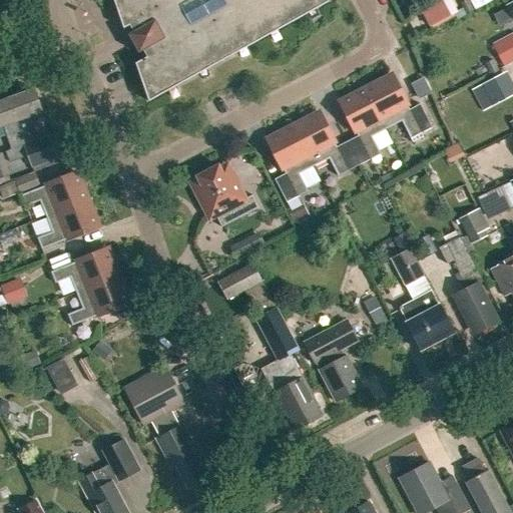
[(113,0),(123,29),(129,26),(133,32),(128,35),(133,44),(138,53),(143,51),(146,57),(135,63),(148,102),(329,2),(327,0),(113,0)]
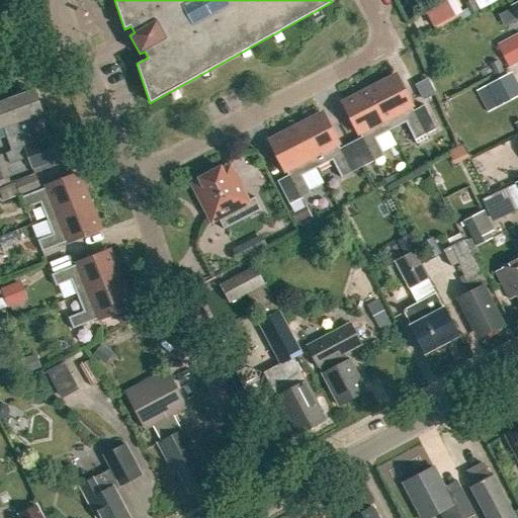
[(471,0),(463,4),(468,15),(477,11),(471,0)]
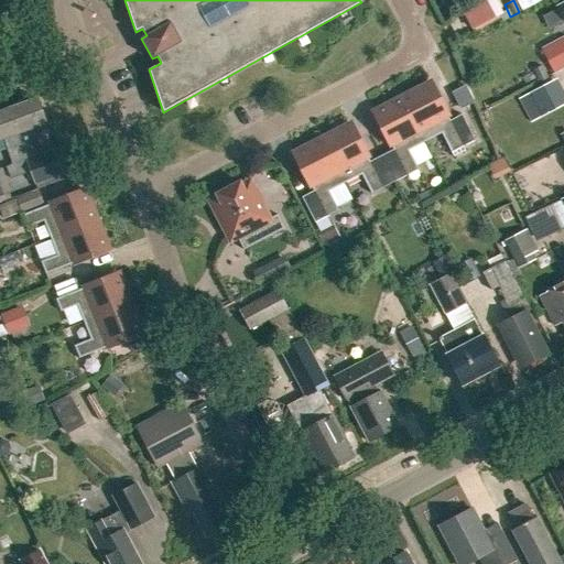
[(452,4),(443,7),(445,14),(453,13),(452,4)]
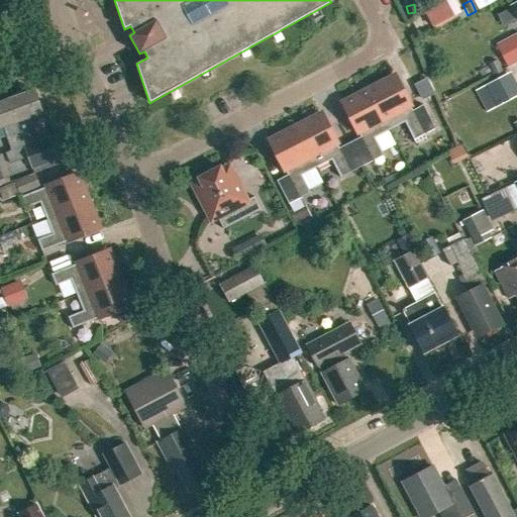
[(516,34),(516,33),(495,44),(507,68),(516,62),(516,34)]
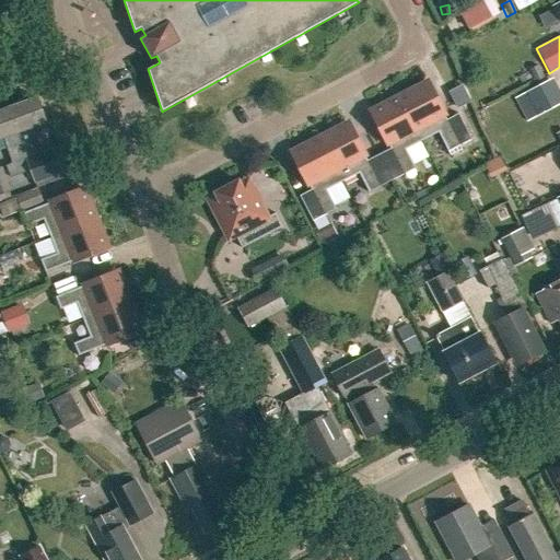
[(537,66),(528,70),(535,82),(544,77),(537,66)]
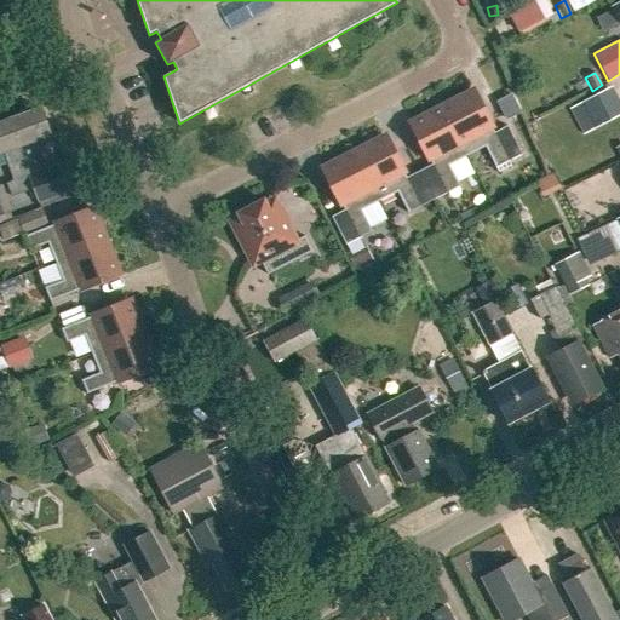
[(569,108),(583,135),(619,114),(607,89),(569,108)]
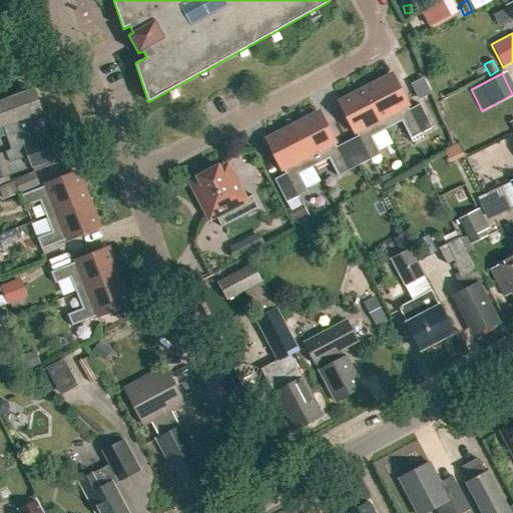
[(366,88),(387,129),(401,122),(410,139),(432,128),(420,104),(409,110),(392,75),(366,88)]
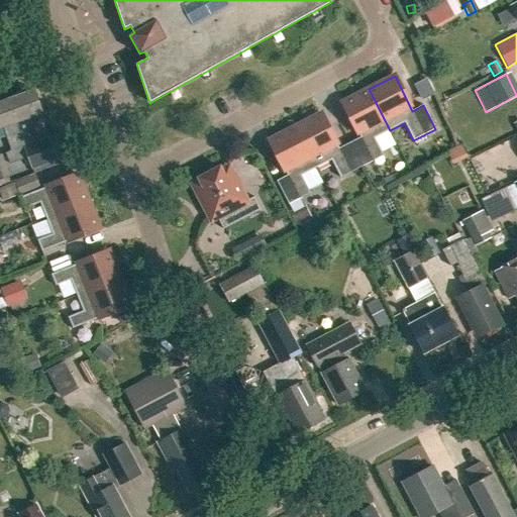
[(344,132),(363,167),(384,156),(375,138),(390,130),(369,89),(342,103),(354,126),(344,132)]
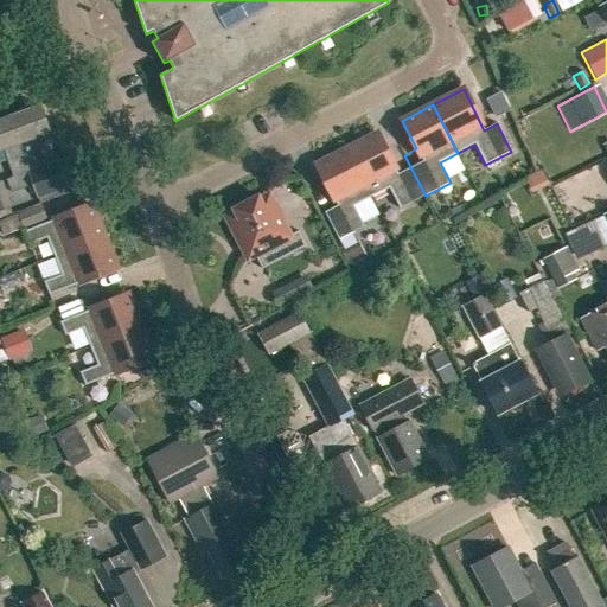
[(18,145),(33,184),(39,197),(66,187),(57,161),(43,167),(38,154),(40,153),(36,138),(50,133),(39,106),(8,117),(18,145)]
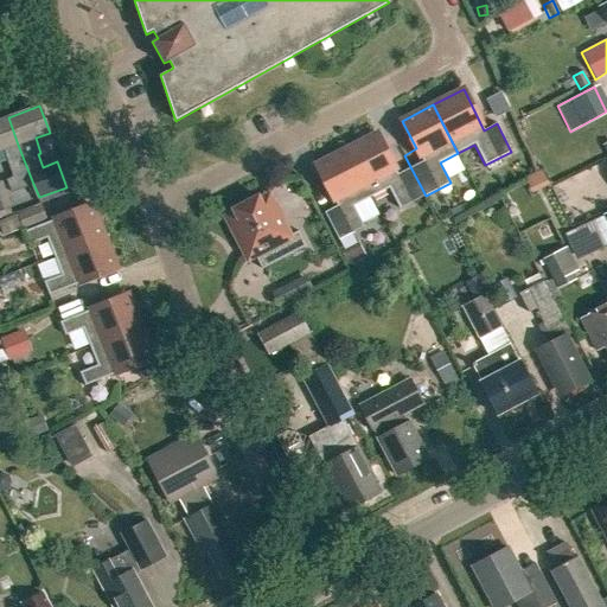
[(7,179),(12,192),(32,184),(37,198),(38,198),(39,197),(33,184),(18,145),(8,117),(0,120),(0,149),(4,149),(14,177),(7,179)]
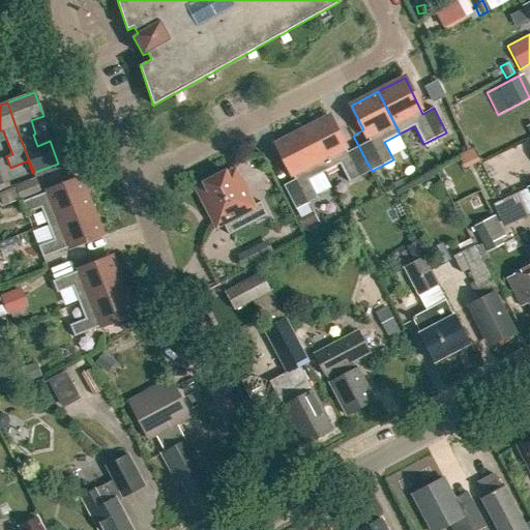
[(302,130),(324,173),(340,165),(349,182),(372,171),(353,136),(342,141),(329,117),(302,130)]
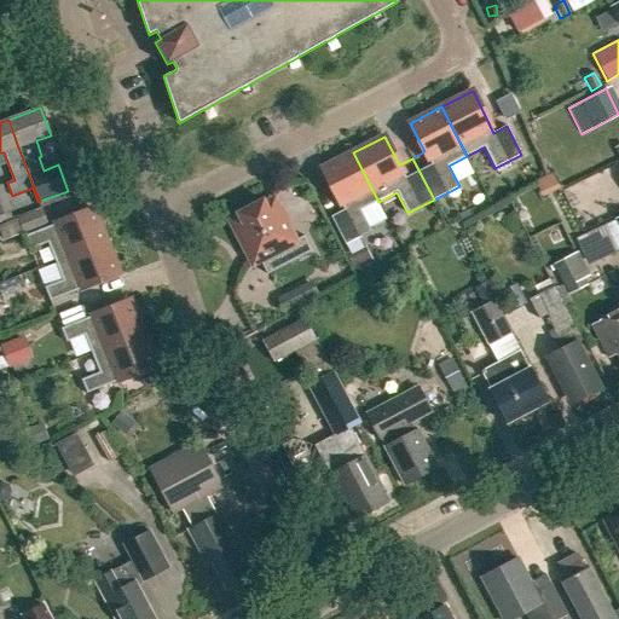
[(330,217),(345,246),(371,232),(360,210),(379,202),(353,152),(323,168),(343,210),(330,217)]
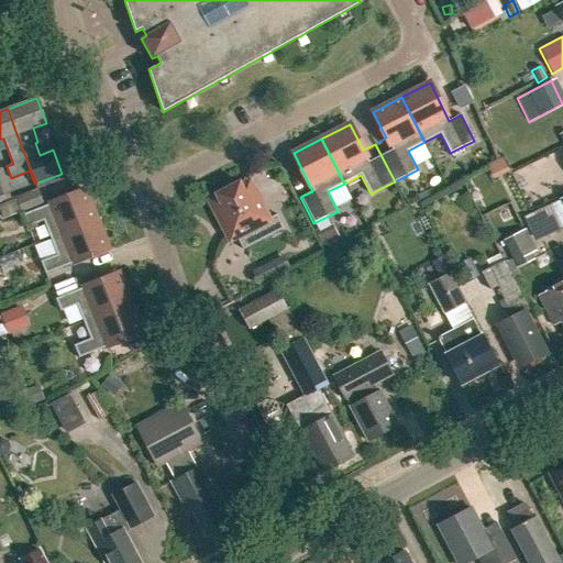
[(6,164),(0,165),(0,191),(13,187),(6,164)]
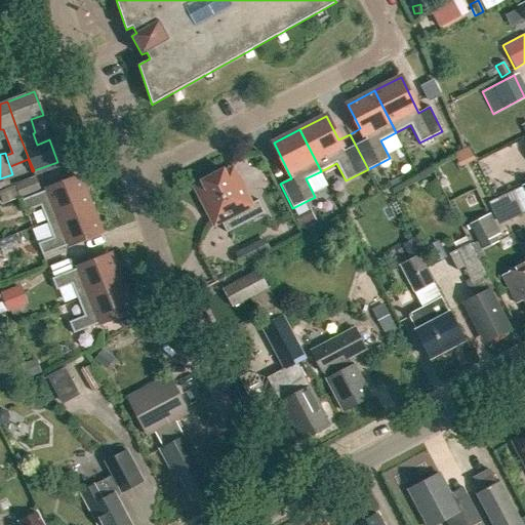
[(410,172),(403,158),(392,164),(399,177),(410,172)]
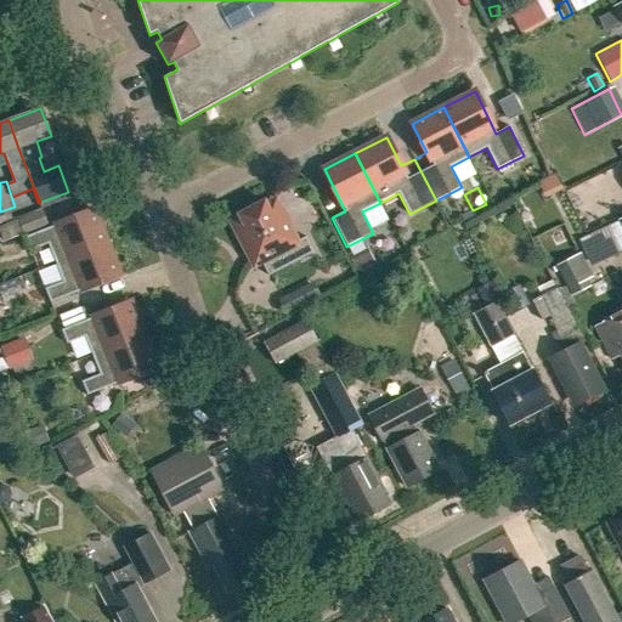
[(261,261),(269,276),(314,253),(305,237),(297,242),(275,202),(266,207),(264,201),(239,213),(242,219),(233,224),(254,265),(261,261)]
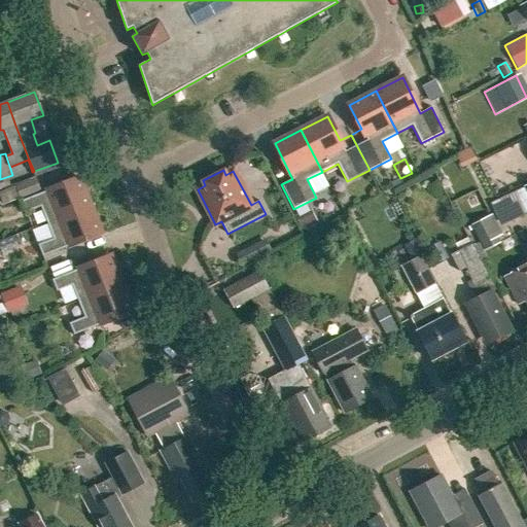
[(47,222),(91,206),(79,178),(21,201),(26,213),(40,207),(47,222)]
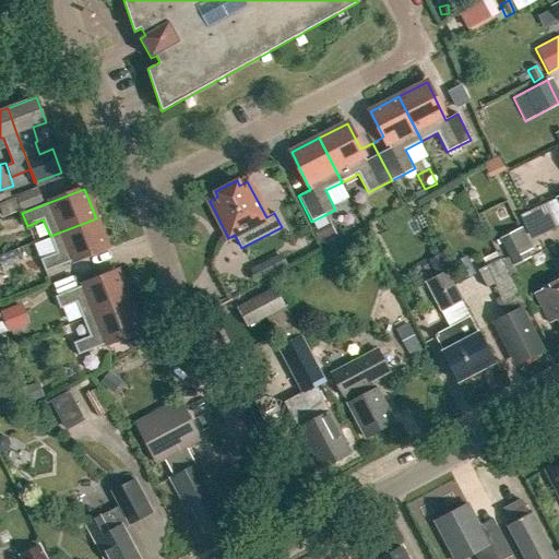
[(542,202),(527,209),(538,233),(552,226),(542,202)]
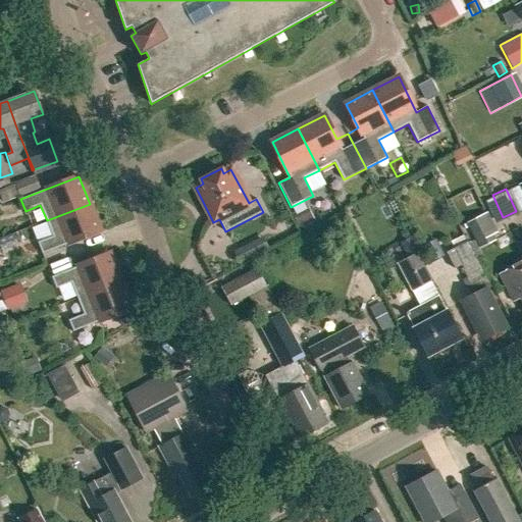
[(38,243),(42,254),(101,230),(90,204),(47,220),(53,237),(38,243)]
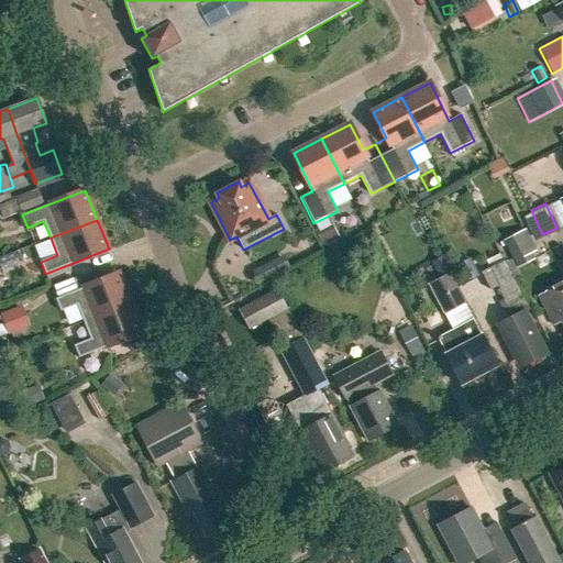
[(504,240),(517,267),(534,258),(531,252),(536,250),(526,229),(504,240)]
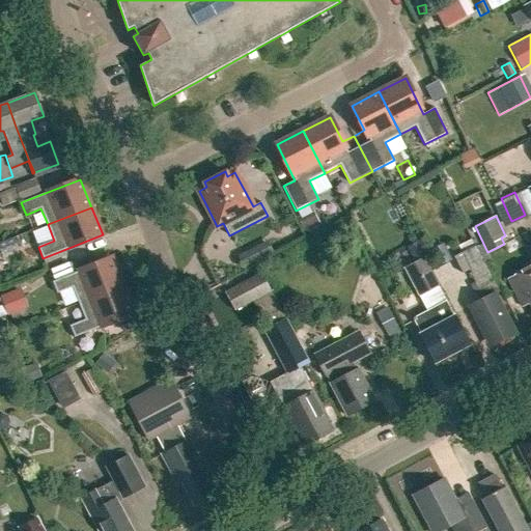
[(299,223),(304,232),(313,226),(308,218),(299,223)]
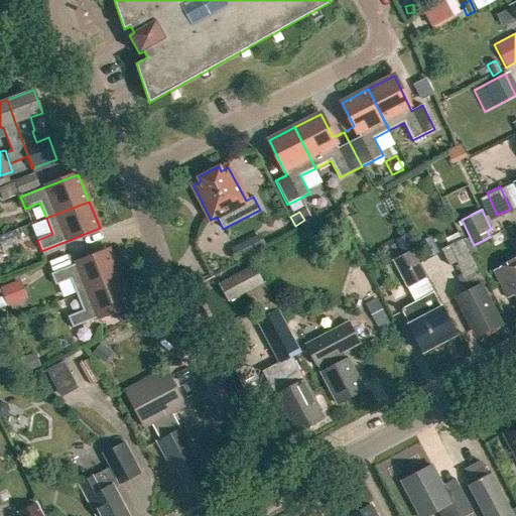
[(456,297),(470,324),(476,337),(482,334),(501,324),(481,284),(486,281),(471,252),(463,238),(441,249),(448,264),(454,261),(461,274),(456,276),(464,292),(456,297)]
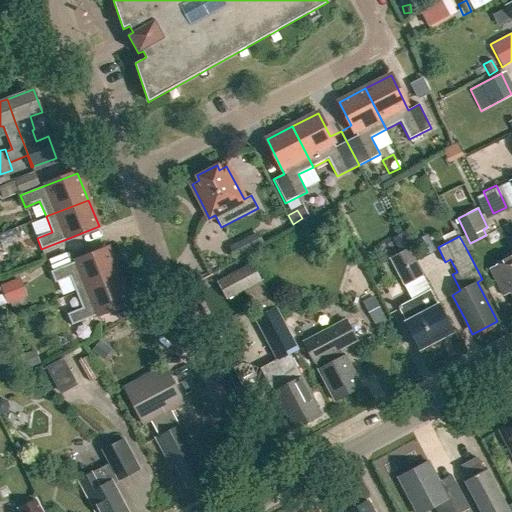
[(396,304),(418,347),(454,328),(438,298),(434,299),(403,239),(391,245),(394,252),(388,255),(410,297),(396,304)]
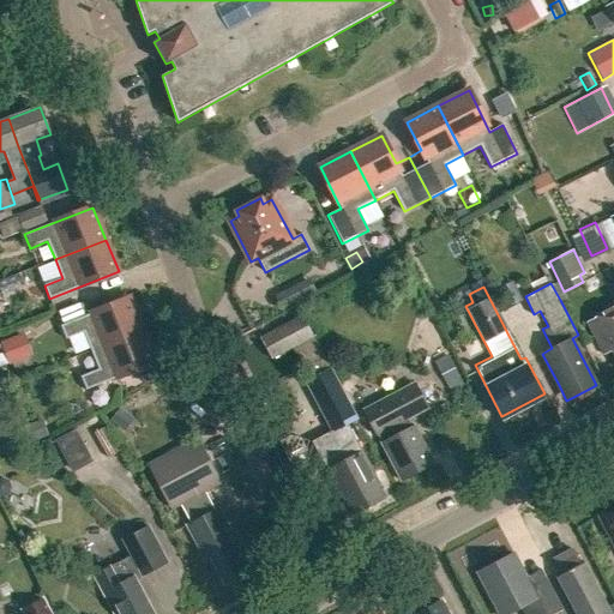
[(91,351),(142,331),(128,299),(60,326),(66,339),(84,332),(91,351)]
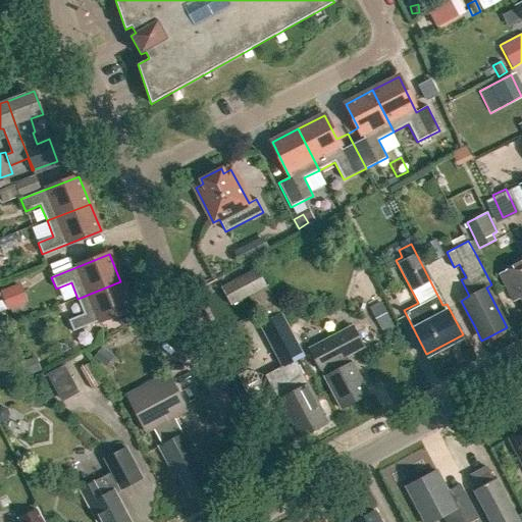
[(521,261),(500,273),(514,302),(521,298),(521,300),(521,261)]
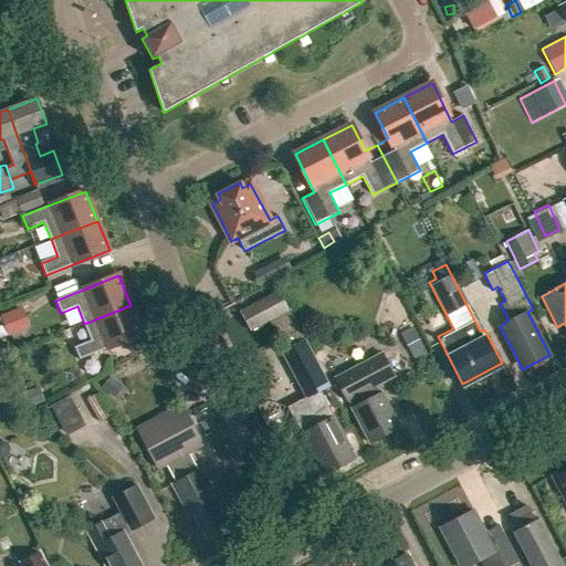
[(290,310),(279,290),(240,311),(241,315),(250,331),(290,310)]
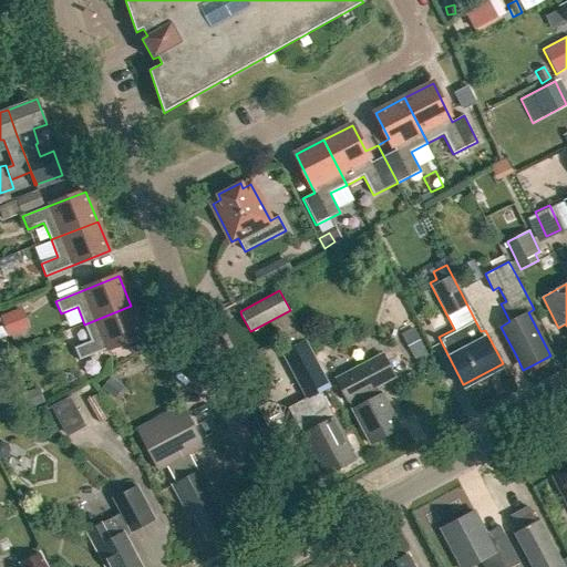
[(74,348),(80,360),(143,336),(131,306),(84,325),(91,341),(74,348)]
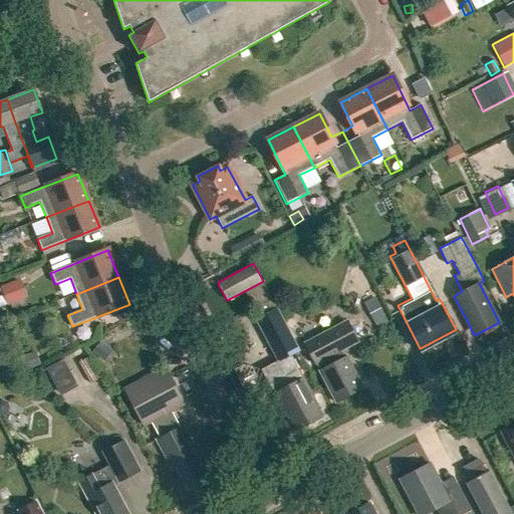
[(0,286),(7,305),(27,297),(19,278),(0,286)]
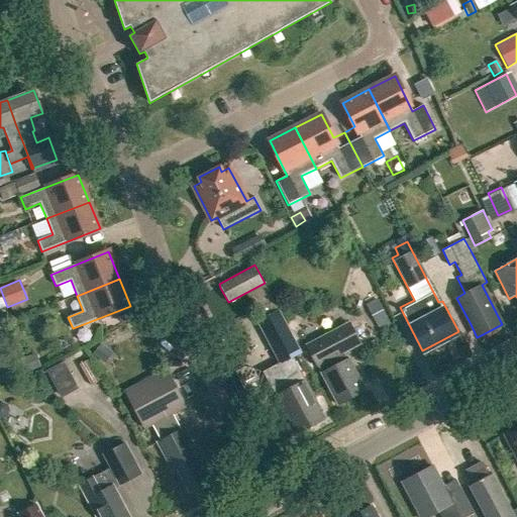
[(220,288),(219,284),(198,295),(209,315),(229,304),(228,302),(220,288)]
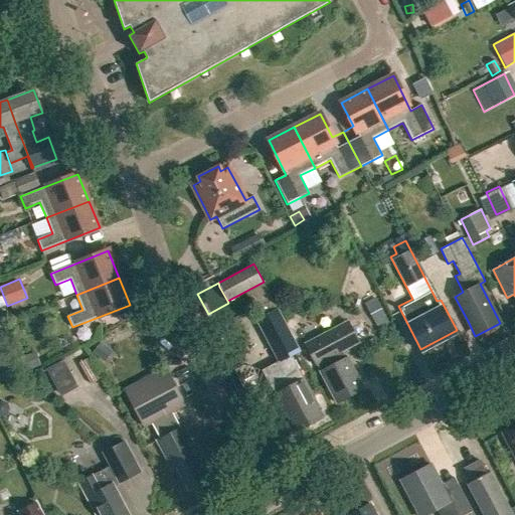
[(362,303),(373,324),(384,318),(374,297),(362,303)]
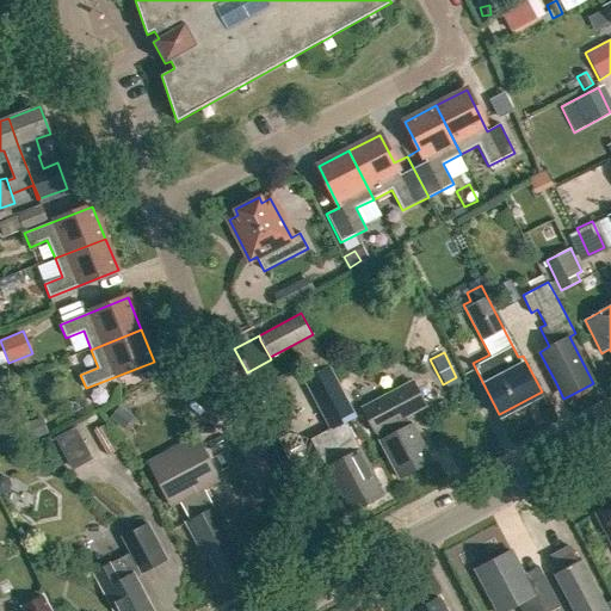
[(341,494),(351,513),(382,497),(375,483),(377,482),(345,423),(355,418),(328,368),(308,378),(334,427),(310,439),(339,495),(341,494)]
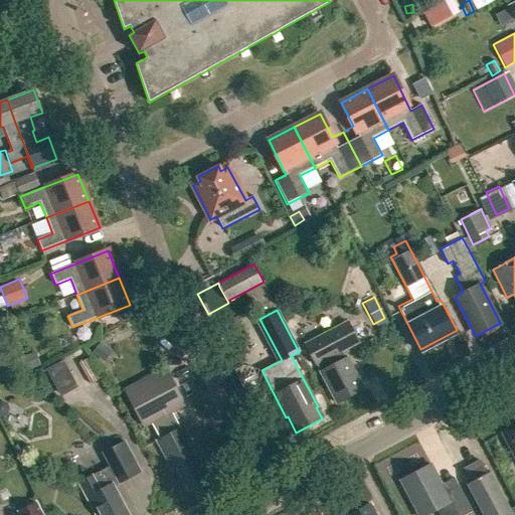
[(347,321),(305,343),(336,403),(364,388),(347,356),(342,359),(338,353),(359,342),(347,321)]
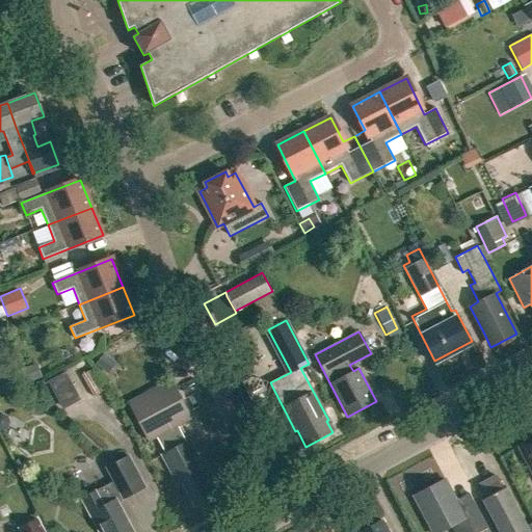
[(20,369),(25,383),(41,377),(35,363),(20,369)]
